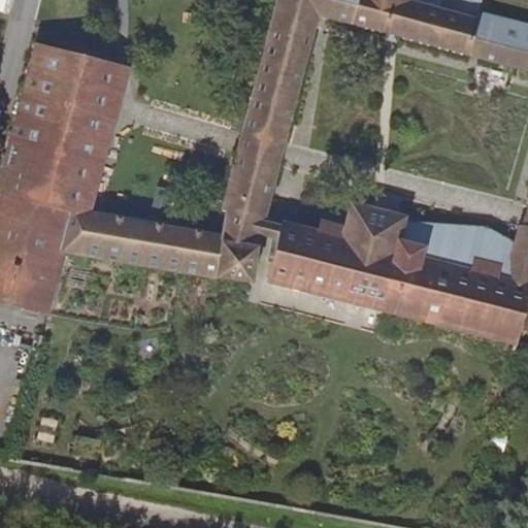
[(527,202),(527,207),(527,24),(481,11),(481,0),(275,0),(241,131),(286,143),(319,18),(372,32),(527,72),(527,202)]
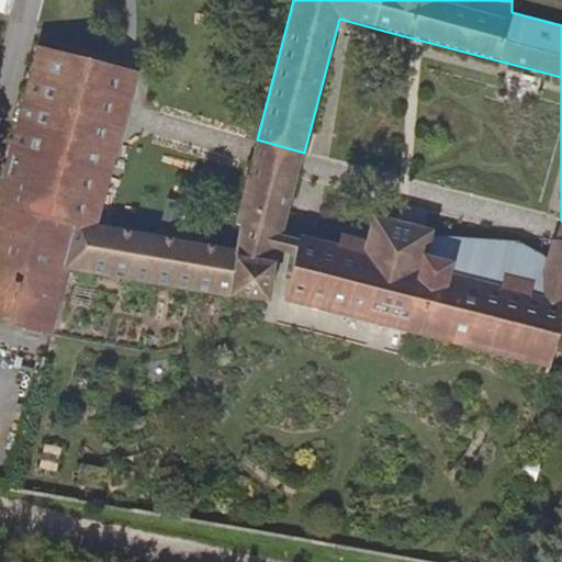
[(215,248),(98,226),(80,223),(87,201),(78,199),(113,67),(38,47),(10,158),(0,195),(0,318),(49,333),(67,272),(269,304),(274,258),(277,253),(281,235),(299,171),(251,159),(235,224),(239,225),(235,247),(215,244),(215,248)]
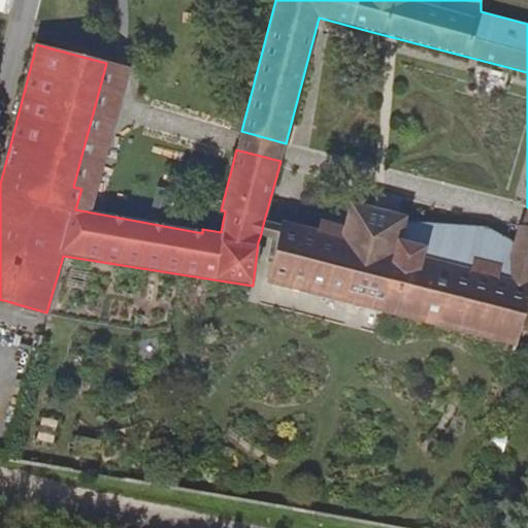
[(130,68),(106,63),(73,187),(81,189),(75,209),(92,212),(130,68)]
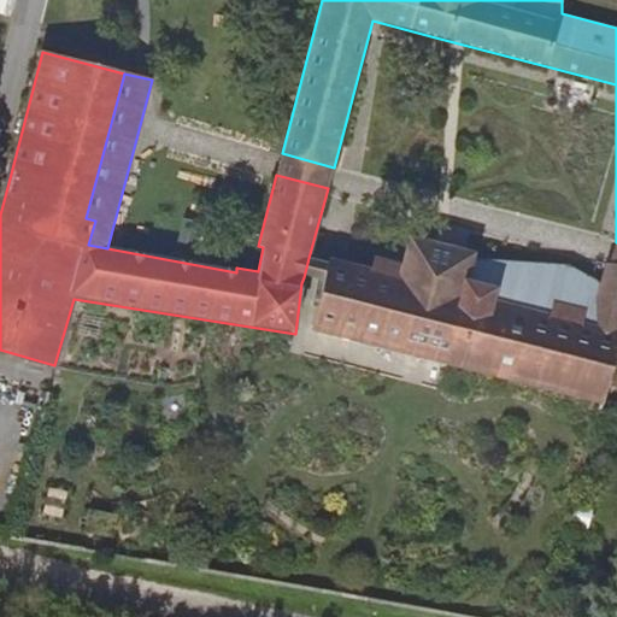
[(282,153),(276,175),(328,188),(334,168),(282,153)]
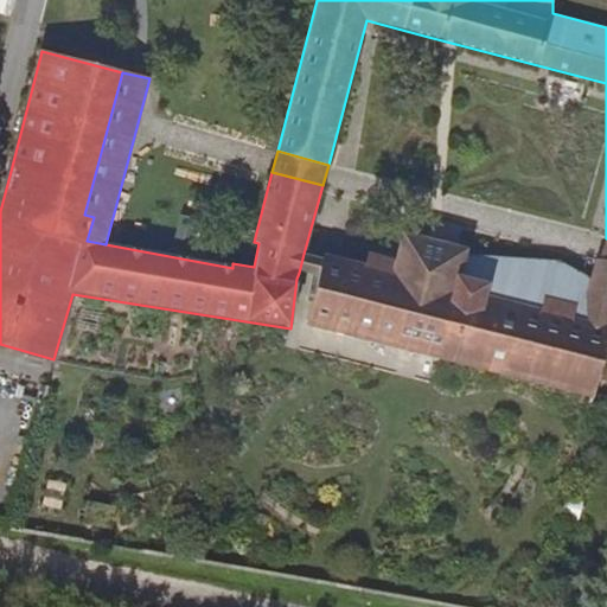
[(606,261),(599,260),(594,259),(589,278),(561,260),(467,254),(467,250),(403,235),(396,262),(369,255),(365,267),(323,256),(321,259),(317,278),(306,323),(440,356),(595,396),(606,352),(606,261)]
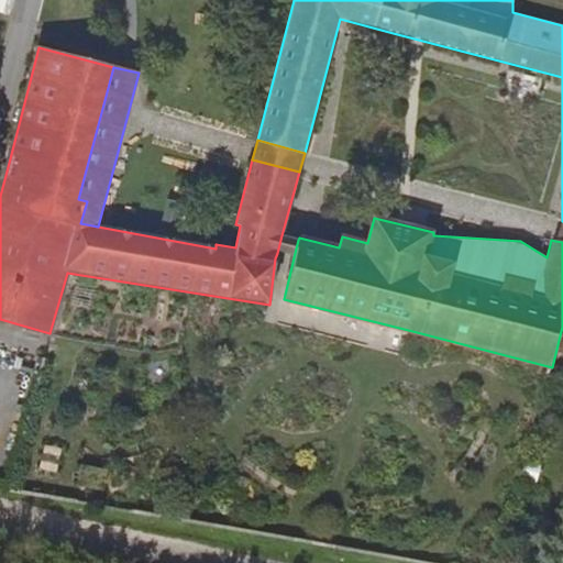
[(298,240),(282,235),(277,253),(294,257),(298,240)]
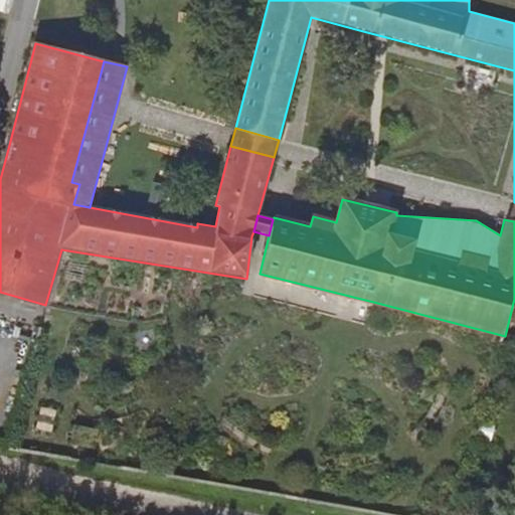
All buildings are outlined.
